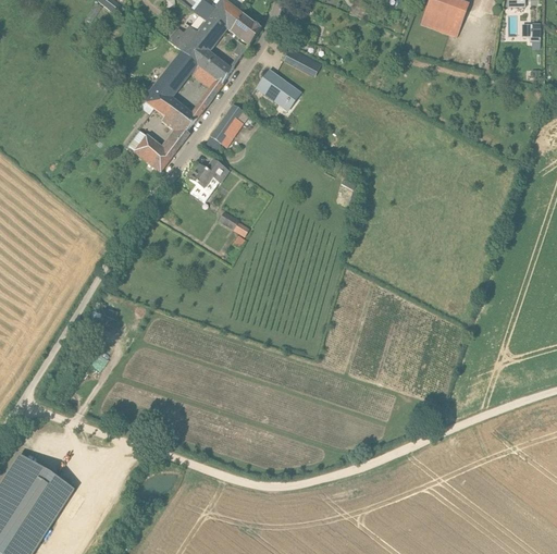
[(100,0),(112,10),(119,1),(118,0),(100,0)]
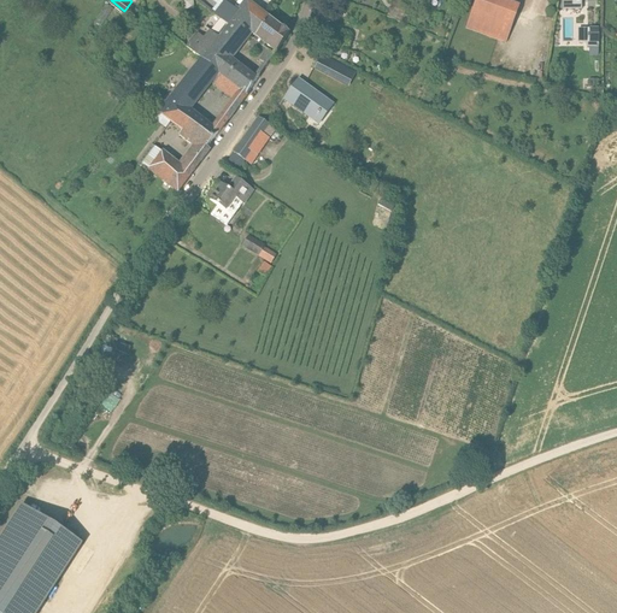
[(234,16),(239,10),(227,0),(223,0),(221,4),(215,11),(221,16),(229,22),(234,16)]
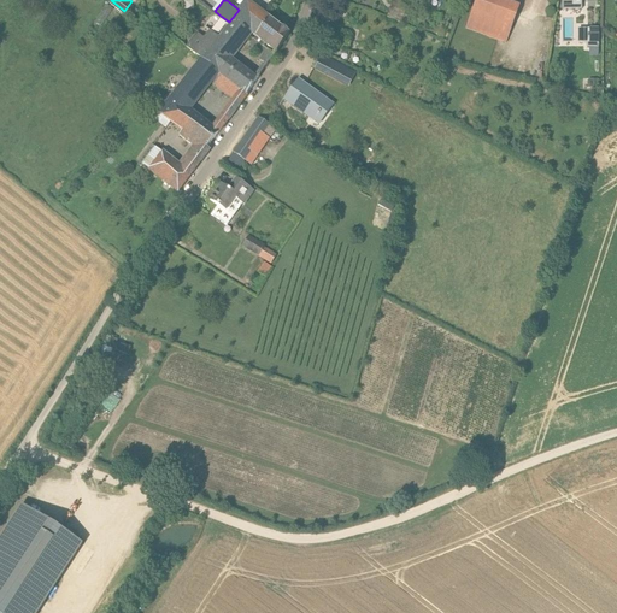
[(239,10),(234,16),(253,30),(252,31),(254,34),(269,16),(248,0),(246,0),(239,10)]
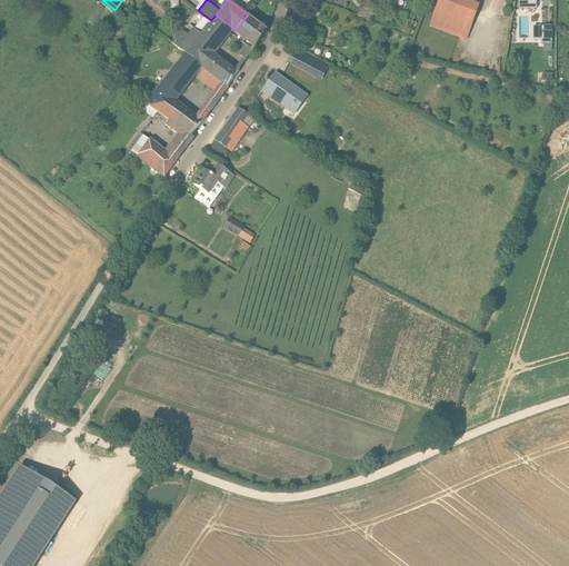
[(368,2),(368,1),(365,0),(361,0),(357,13),(363,16),(368,2)]
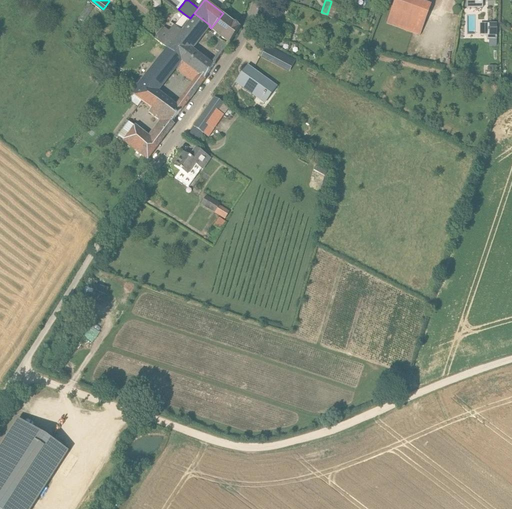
[(393,0),(387,20),(394,22),(393,23),(420,33),(430,3),(422,0),(393,0)]
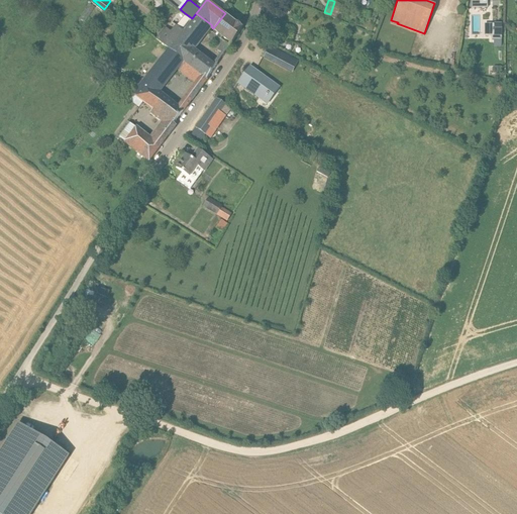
[(336,16),(339,4),(334,2),(330,14),(336,16)]
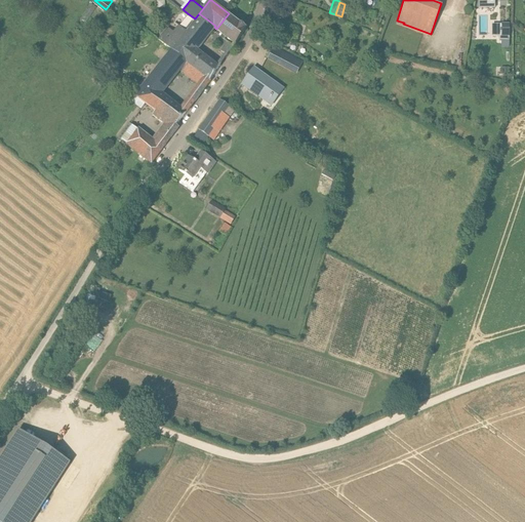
[(202,42),(214,27),(215,26),(199,13),(195,18),(188,13),(178,25),(202,42)]
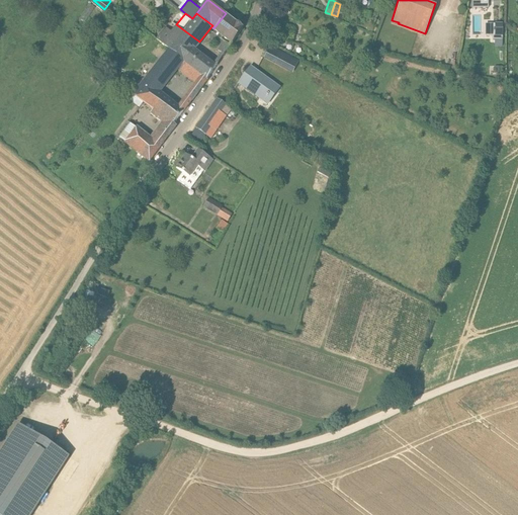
[(231,43),(242,26),(226,13),(213,28),(231,43)]
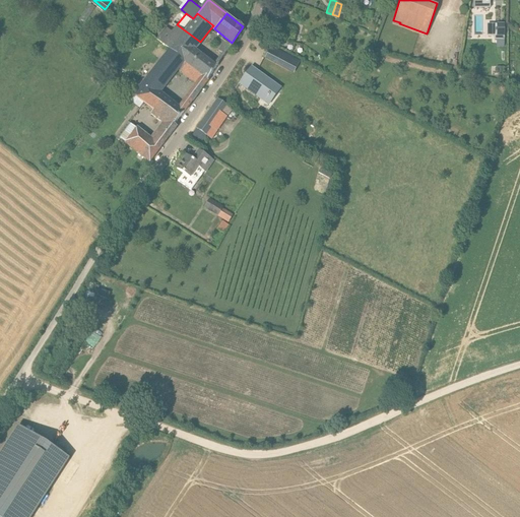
[(206,77),(216,64),(195,47),(200,42),(177,24),(173,29),(168,25),(158,38),(169,47),(206,77)]
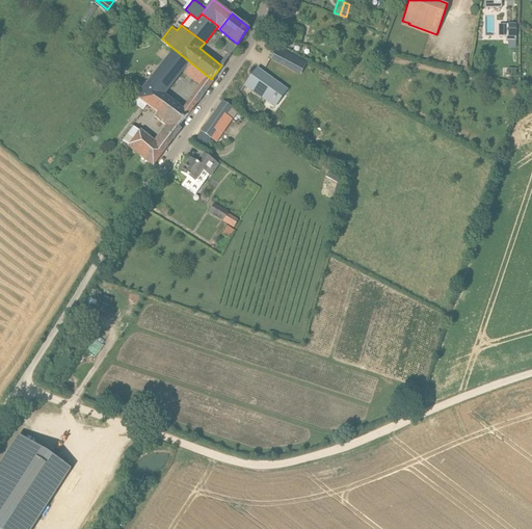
[(228,55),(229,55),(236,45),(230,40),(225,45),(223,49),(229,53),(228,55)]
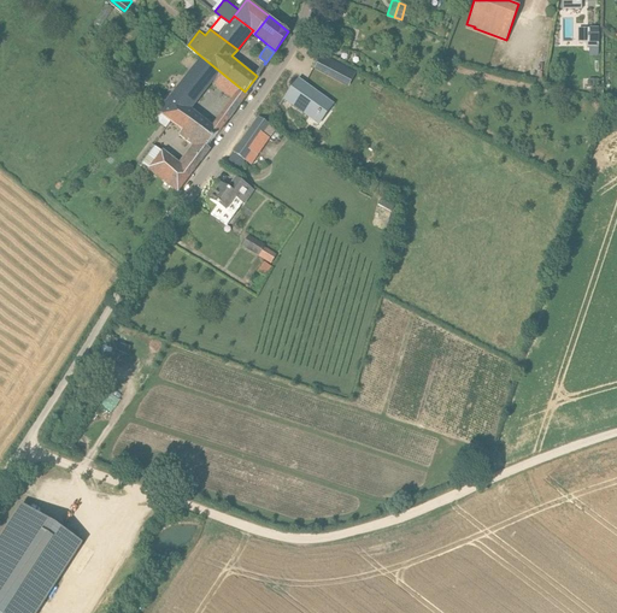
[(222,125),(228,117),(221,112),(211,124),(189,106),(194,100),(194,101),(211,80),(233,96),(230,100),(230,101),(228,105),(234,108),(245,92),(200,56),(158,110),(159,111),(159,110),(171,119),(182,128),(183,128),(188,122),(211,140),(222,125)]
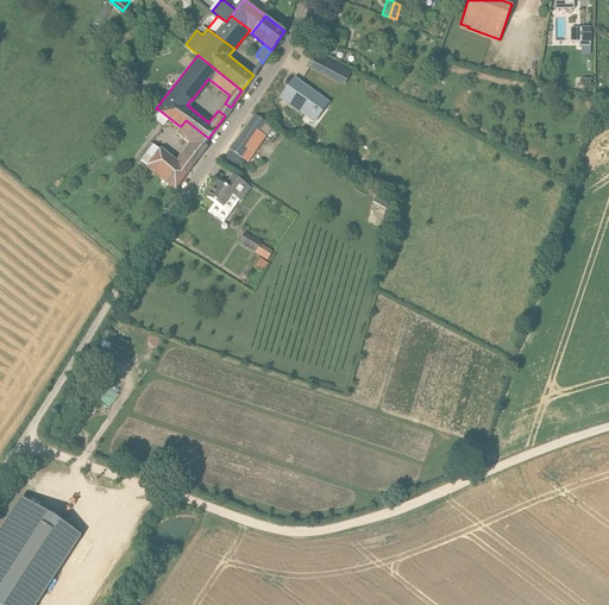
[(343,64),(330,58),(324,69),(337,76),(343,64)]
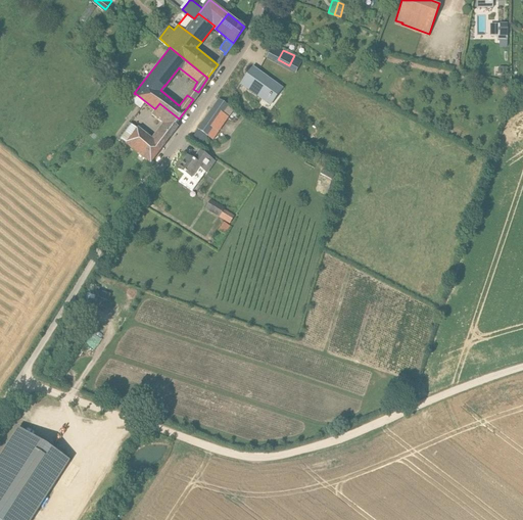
[(240,82),(266,100),(278,84),(251,65),(240,82)]
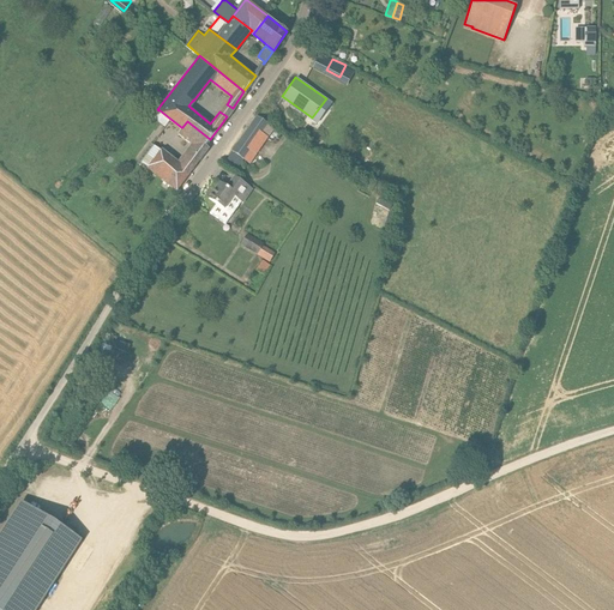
[(166,124),(170,119),(158,109),(158,110),(155,115),(166,124)]
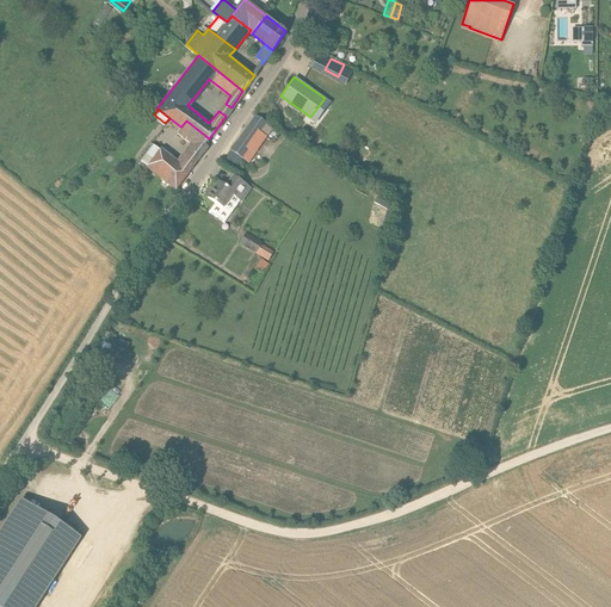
[(255,113),(226,155),(238,162),(242,155),(248,160),(272,125),(267,122),(269,122),(255,113)]
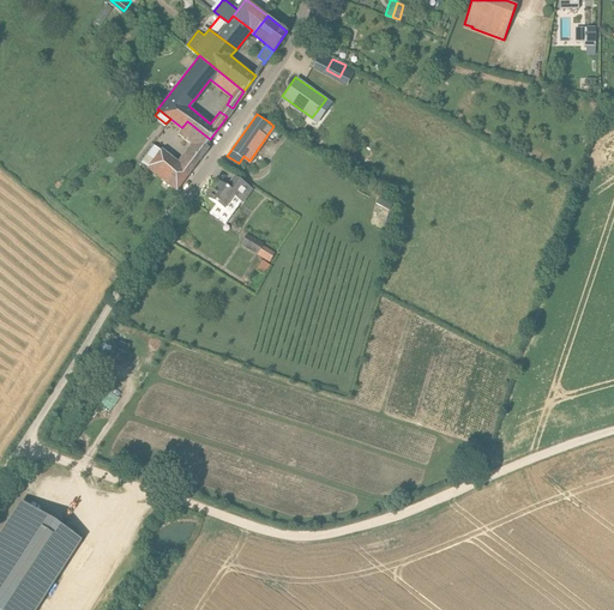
[(166,180),(176,188),(208,146),(205,145),(210,139),(187,121),(182,127),(181,127),(178,131),(191,142),(176,161),(151,140),(138,157),(166,180)]
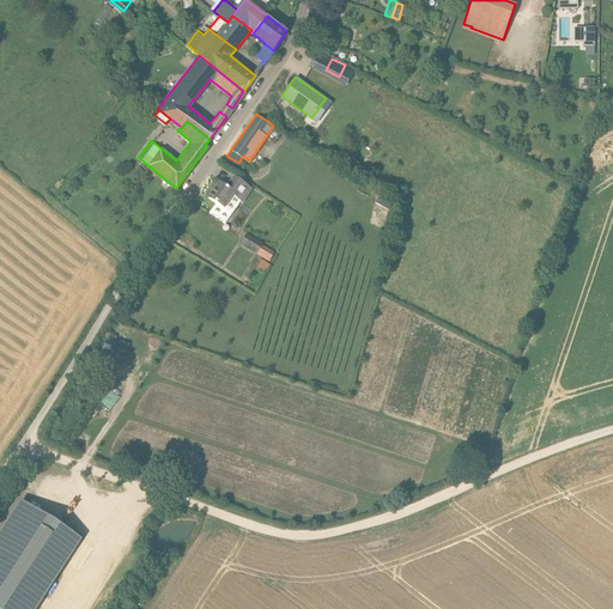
[(252,187),(234,174),(226,184),(219,180),(208,195),(216,200),(208,209),(225,221),(241,199),(242,200),(252,187)]
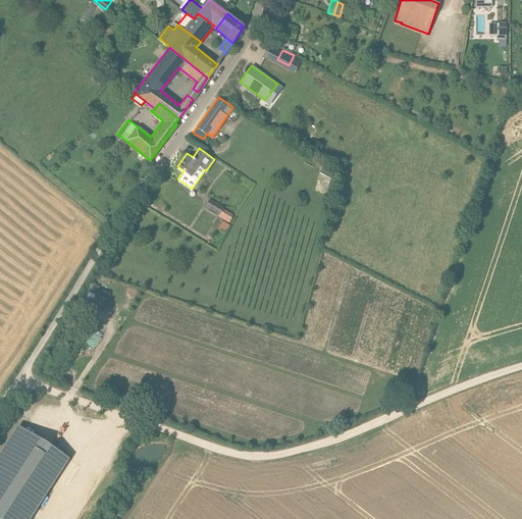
[(297,171),(309,176),(313,166),(301,161),(297,171)]
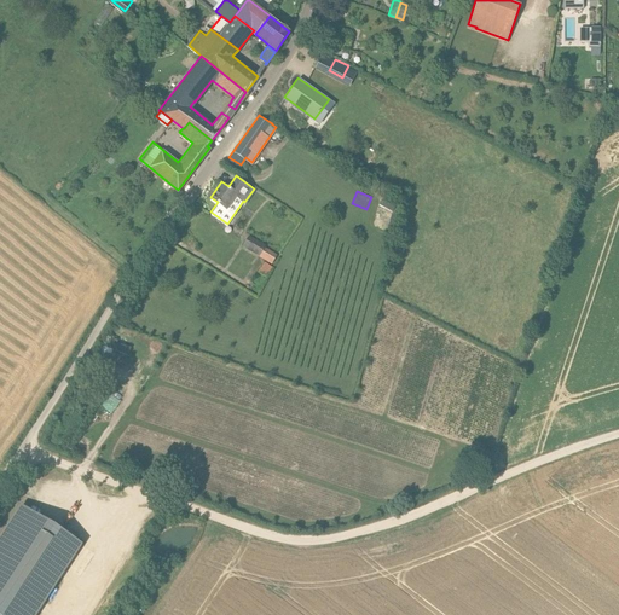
[(259,254),(271,261),(277,253),(264,245),(265,244),(248,233),(243,243),(259,254)]
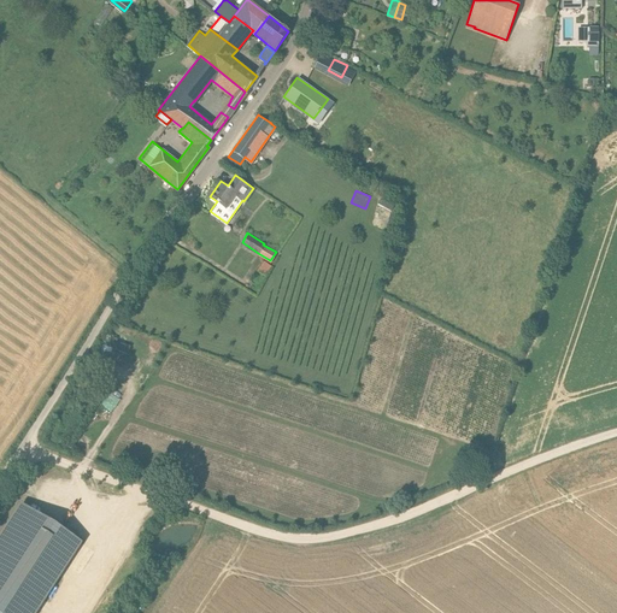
[(264,258),(258,267),(266,272),(272,263),(264,258)]
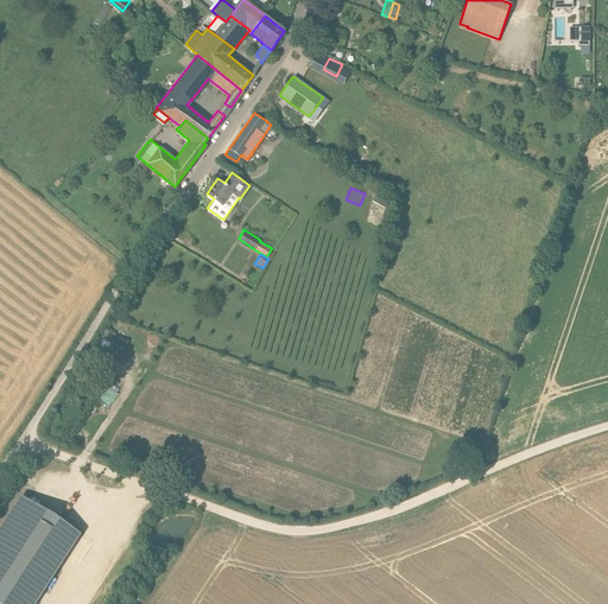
[(114,341),(127,345),(130,338),(116,334),(114,341)]
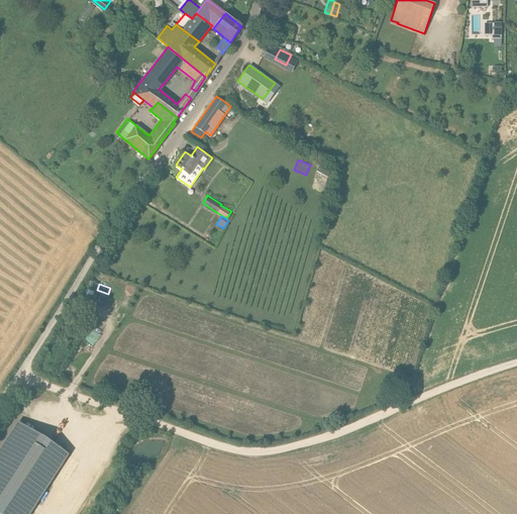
[(100,312),(93,323),(102,329),(109,319),(100,312)]
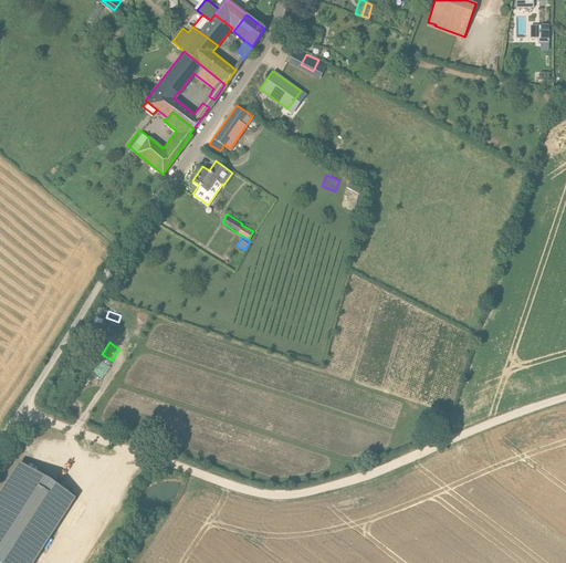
[(34,562),(75,493),(18,459),(0,490),(0,562),(34,562)]
